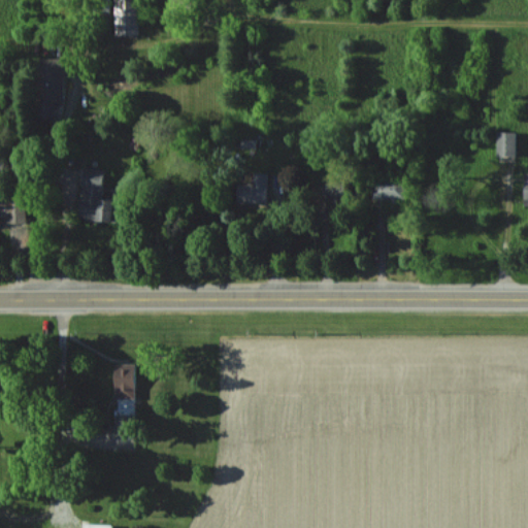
[(63,66),(36,66),(36,120),(55,120),(55,102),(63,102),(63,66)]
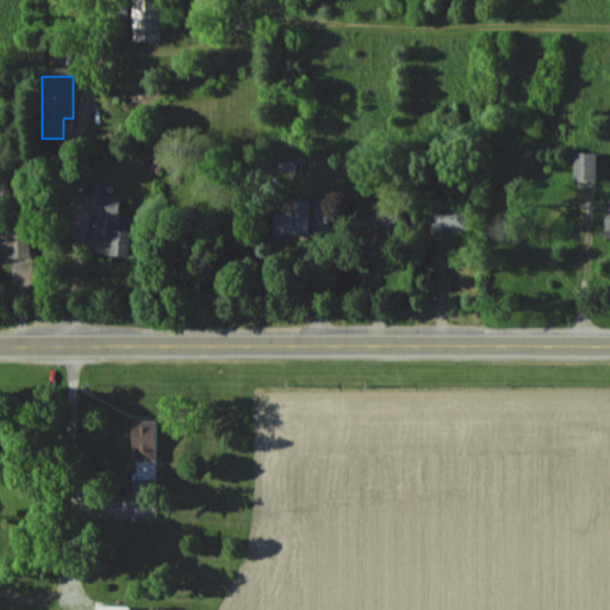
[(577,153),(576,178),(598,178),(598,154),(577,153)]
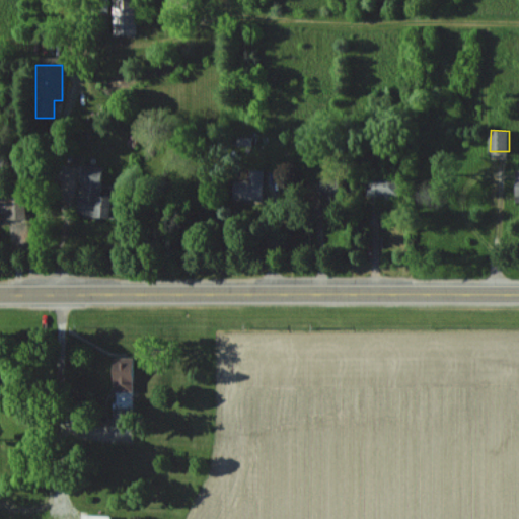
[(104,219),(108,168),(80,166),(77,217),(104,219)]
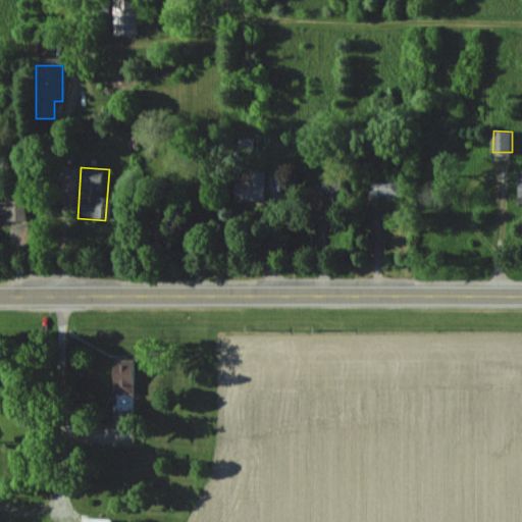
[(266,171),(265,202),(237,201),(237,181),(253,183),(253,171),(266,171)]
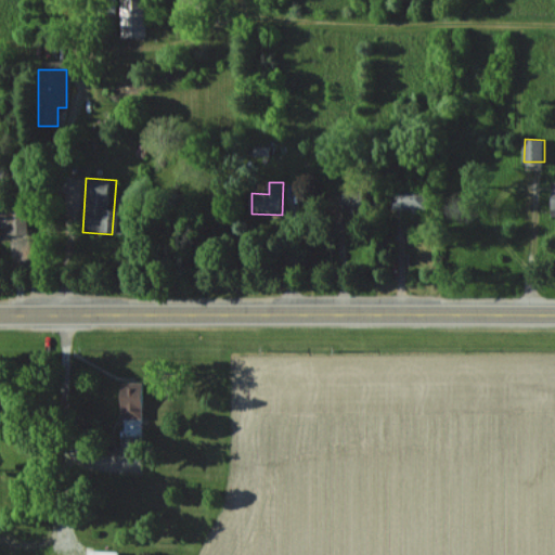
[(429,207),(428,184),(394,184),(394,207),(429,207)]
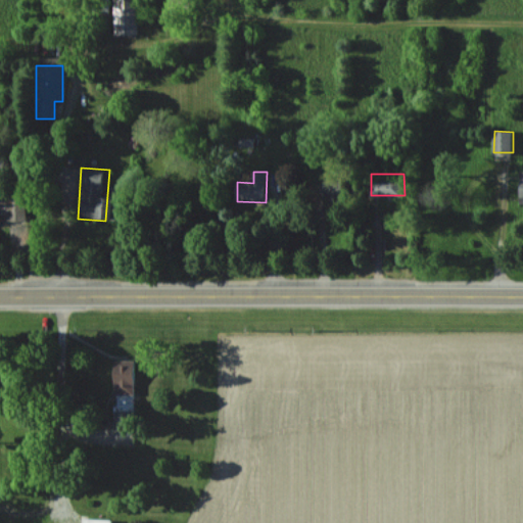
[(0,215),(8,215),(8,221),(29,220),(28,195),(0,195),(0,215)]
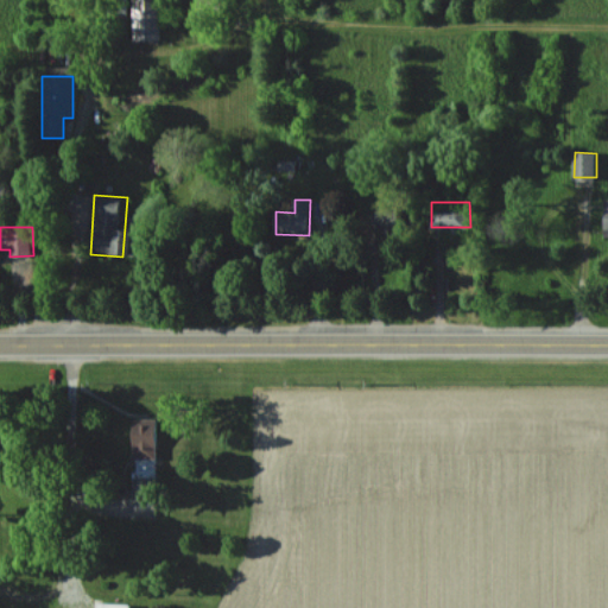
[(135,418),(134,476),(157,477),(158,418),(135,418)]
